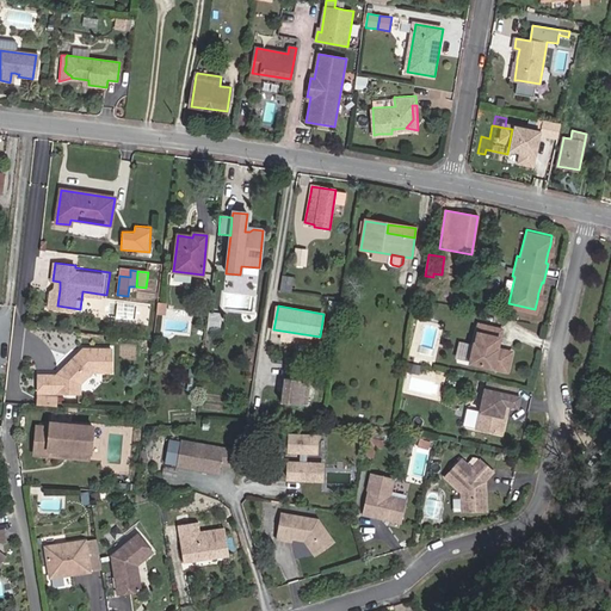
[(207,332),(220,333),(221,315),(209,314),(207,332)]
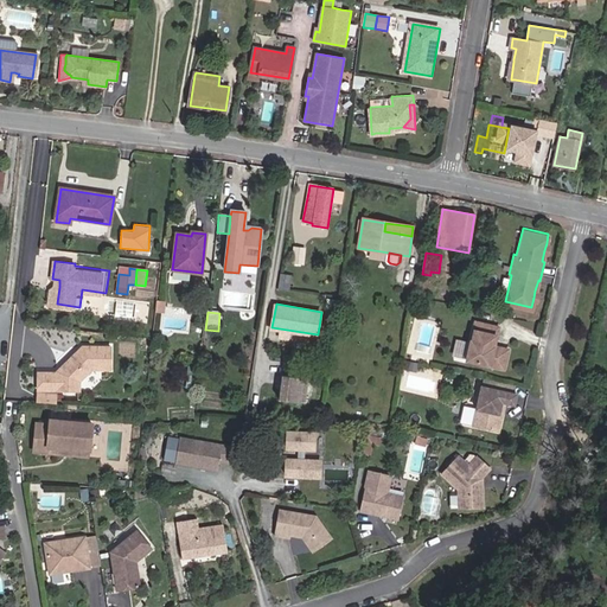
[(492,346),(497,325),(474,319),(465,360),(503,369),(506,350),(492,346)]
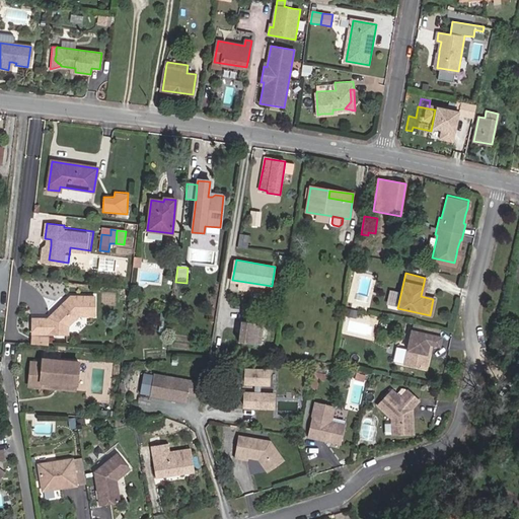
[(393,299),(395,292),(384,291),(383,297),(393,299)]
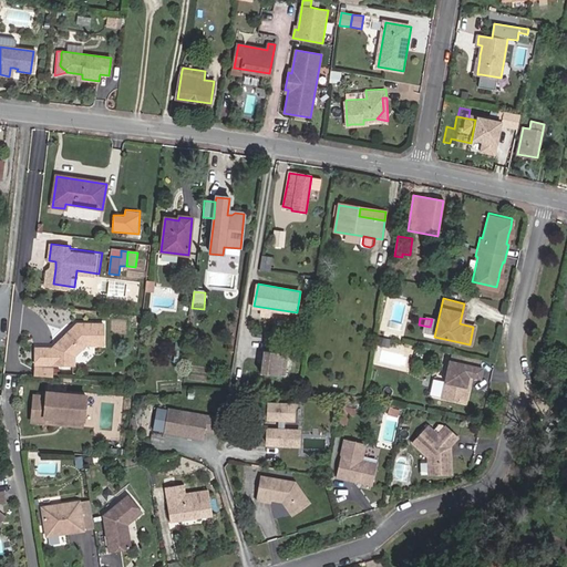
[(89,347),(106,348),(109,327),(82,325),(55,347),(55,348),(39,347),(38,362),(76,366),(76,357),(89,347)]
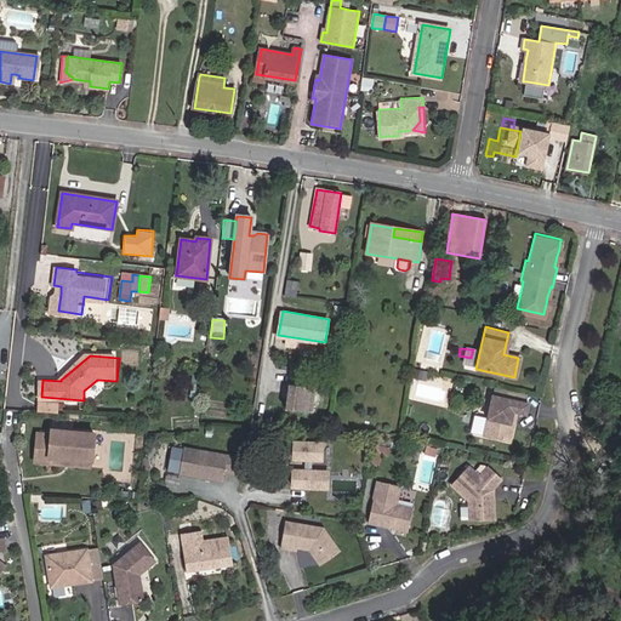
[(314,386),(289,382),(285,408),(311,411),(314,386)]
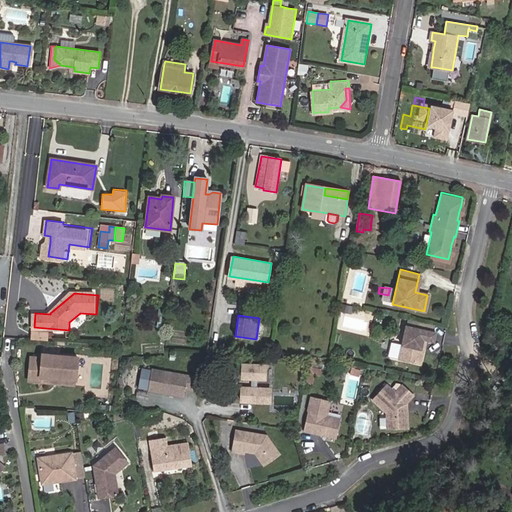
[(397,358),(419,363),(423,348),(425,338),(432,340),(434,331),(431,331),(433,324),(420,320),(418,328),(405,325),(397,358)]
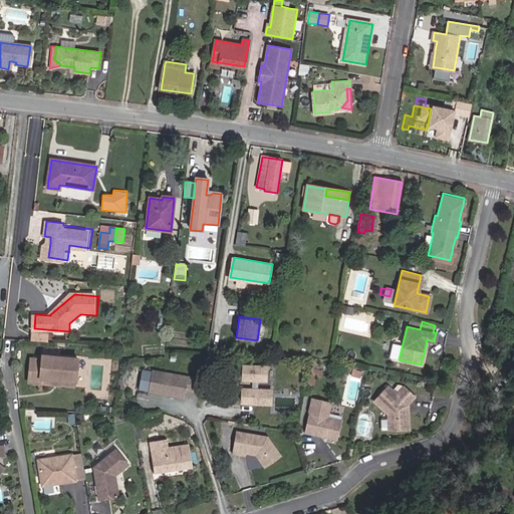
[(33,339),(47,340),(48,332),(33,331),(33,339)]
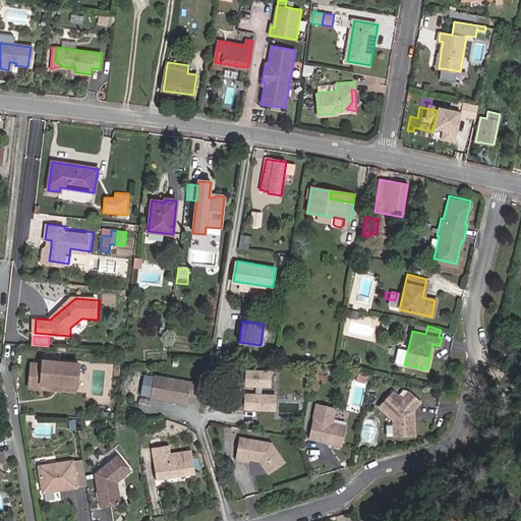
[(33,359),(30,384),(42,385),(43,380),(56,381),(56,379),(62,380),(62,382),(77,383),(79,360),(44,357),(44,360),(33,359)]
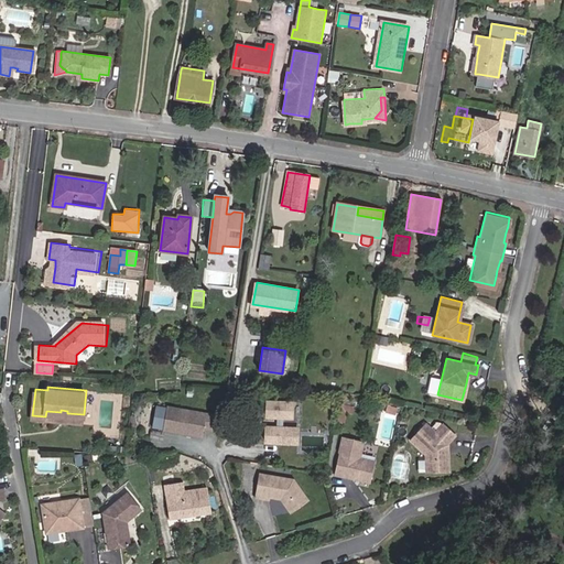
[(296,418),(297,402),(272,401),(271,416),(282,416),(288,418),(296,418)]
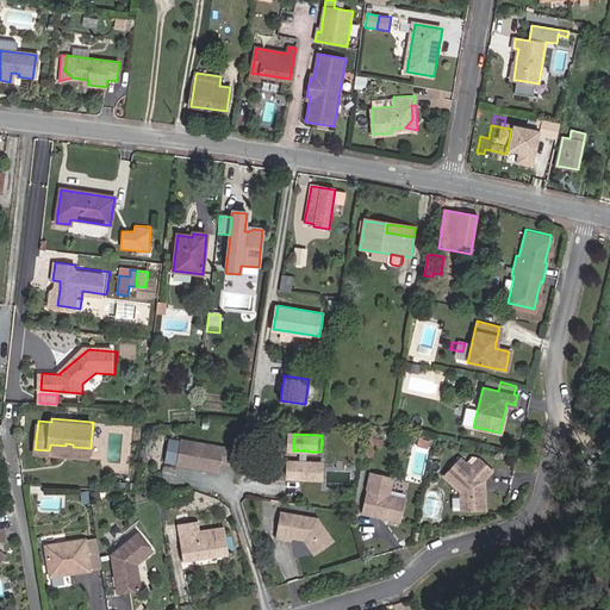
[(240,462),(242,448),(181,439),(169,437),(166,461),(178,462),(178,464),(221,470),(222,460),(240,462)]
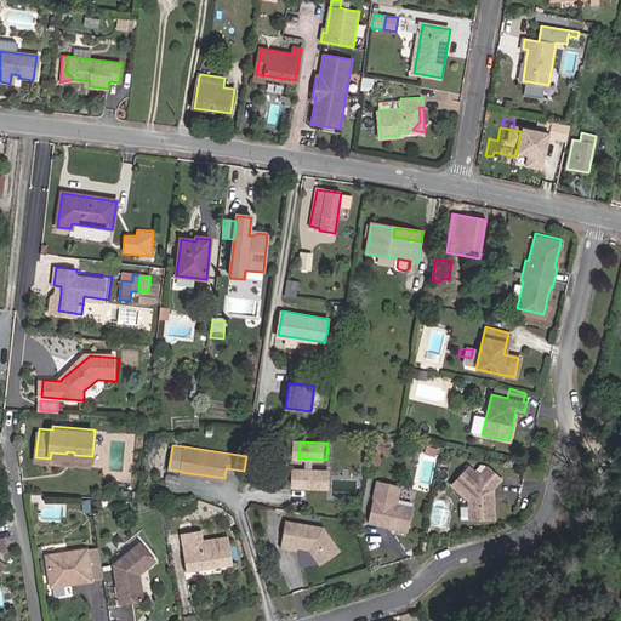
[(67,451),(67,454),(51,453),(50,459),(92,462),(92,456),(74,455),(74,453),(67,451)]
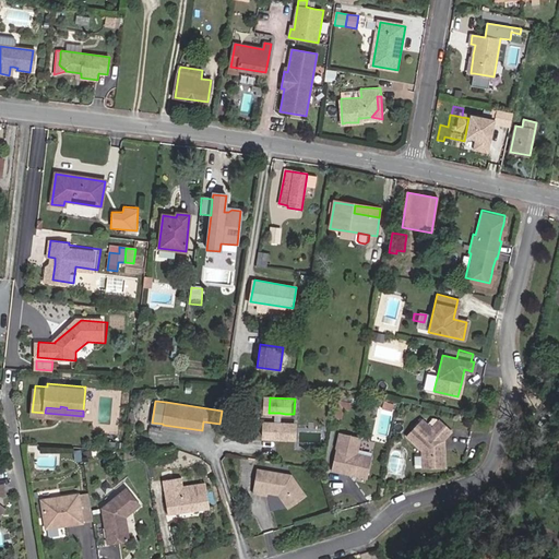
[(442,450),(439,447),(439,439),(442,439),(450,430),(438,418),(430,427),(420,418),(405,435),(420,449),(421,466),(443,465),(442,450)]
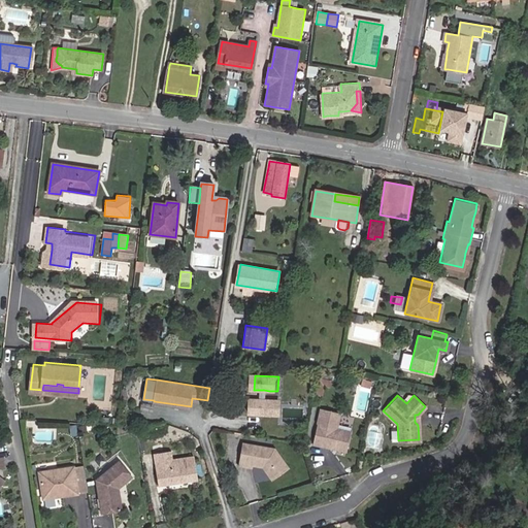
[(268,401),(263,400),(253,399),(252,414),(275,416),(276,401),(268,401)]
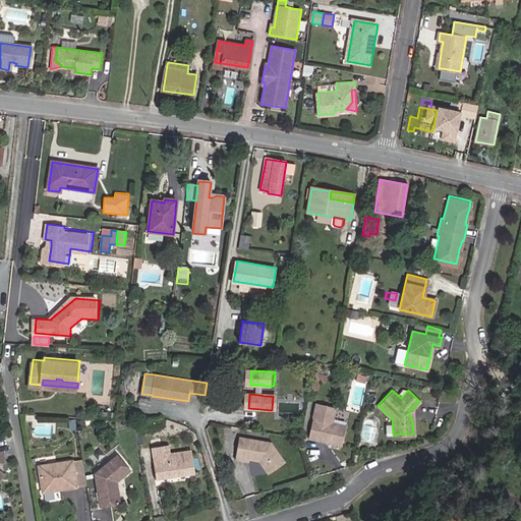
[(331,421),(334,406),(315,402),(307,437),(320,439),(320,437),(324,438),(325,440),(326,441),(340,444),(344,424),(331,421)]
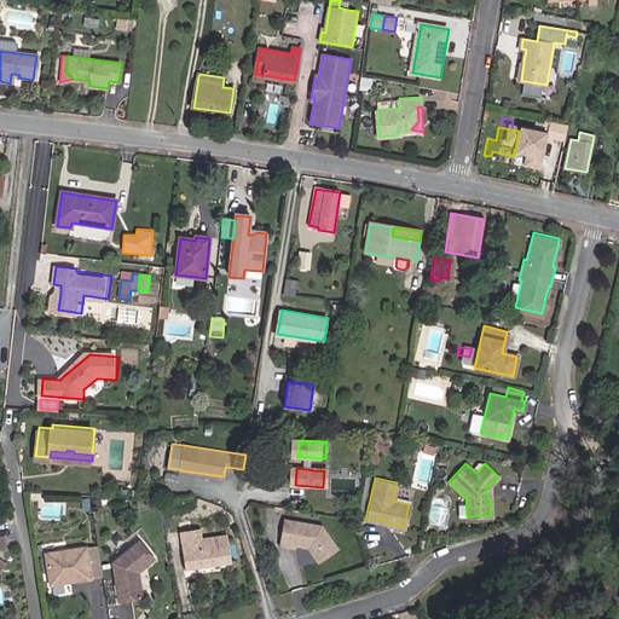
[(339,548),(323,525),(285,519),(282,544),(295,547),(296,544),(310,547),(319,560),(339,548)]
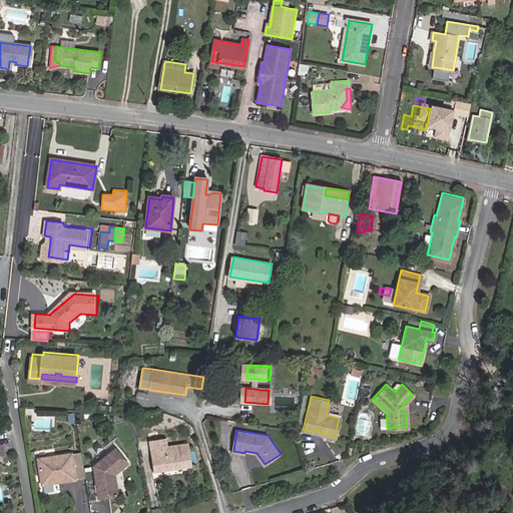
[(190,445),(169,448),(168,439),(150,441),(156,473),(174,470),(174,467),(179,466),(179,469),(193,467),(190,445)]
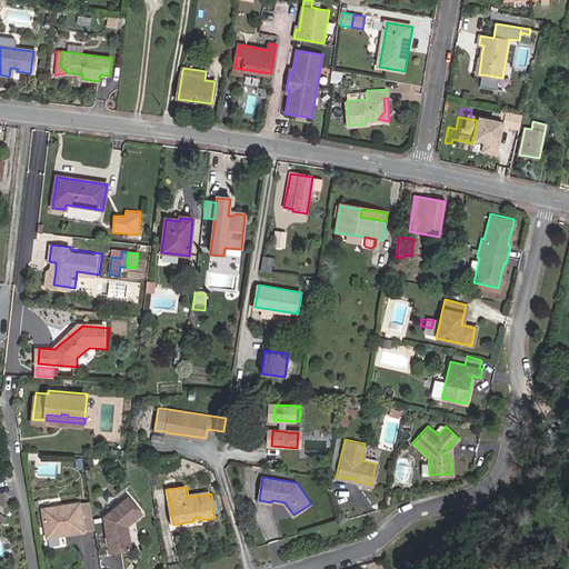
[(125,525),(127,523),(141,512),(128,495),(103,515),(109,550),(130,547),(128,532),(126,530),(125,525)]
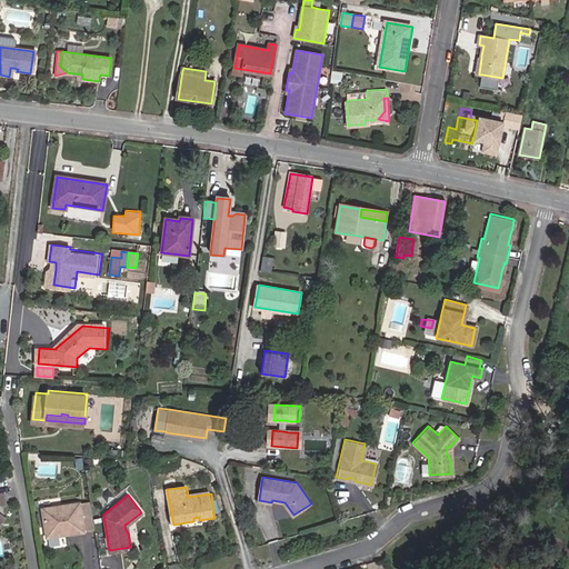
[(93,528),(90,499),(79,501),(83,529),(93,528)]
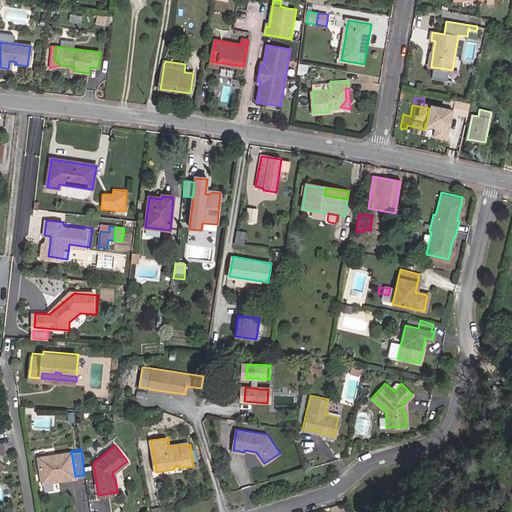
[(75,476),(71,451),(38,456),(42,481),(75,476)]
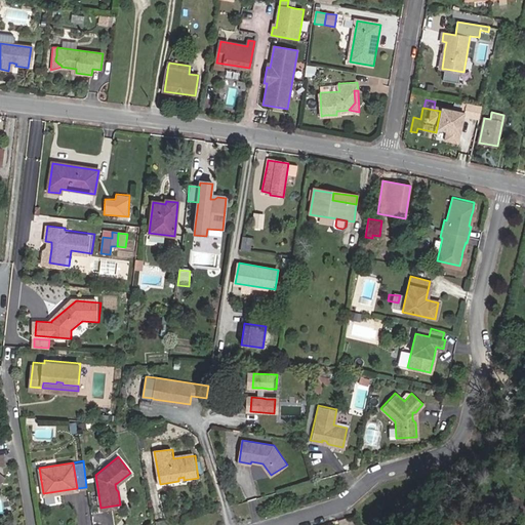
[(462,524),(467,516),(454,511),(447,524),(462,524)]
